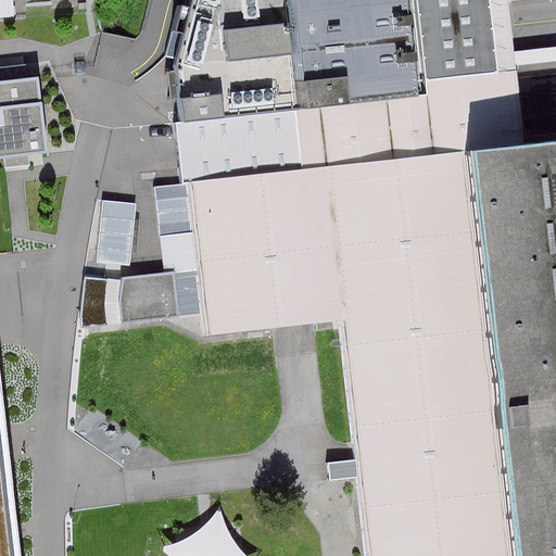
[(0,0),(0,19),(15,19),(13,0),(0,0)]
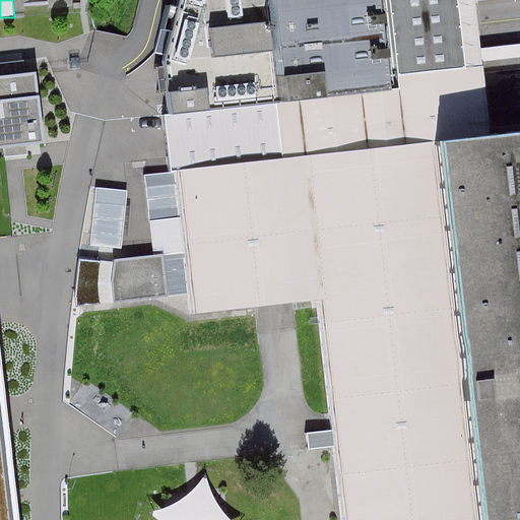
[(164,115),(171,172),(143,175),(152,256),(115,260),(114,264),(81,260),(77,291),(78,307),(191,295),(193,315),(319,301),(334,432),(308,435),(310,450),(335,447),(343,519),(519,519),(519,133),(491,137),(474,0),(181,0),(165,64),(171,114),(164,115)]
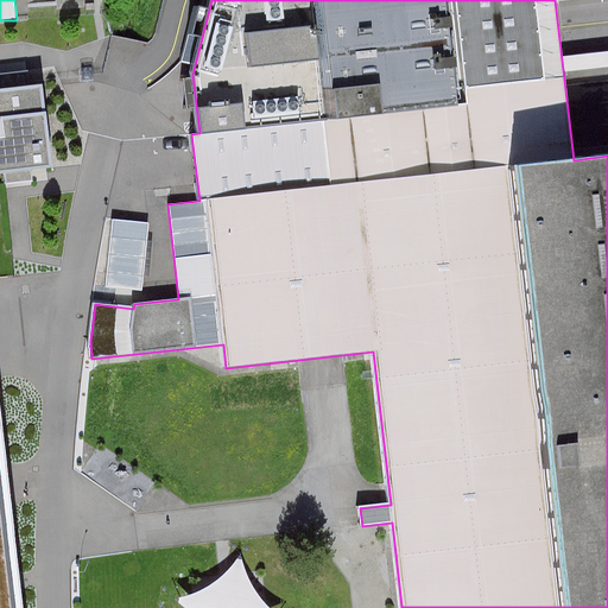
[(0,89),(0,175),(4,175),(5,184),(32,182),(31,171),(52,169),(43,84),(0,89)]
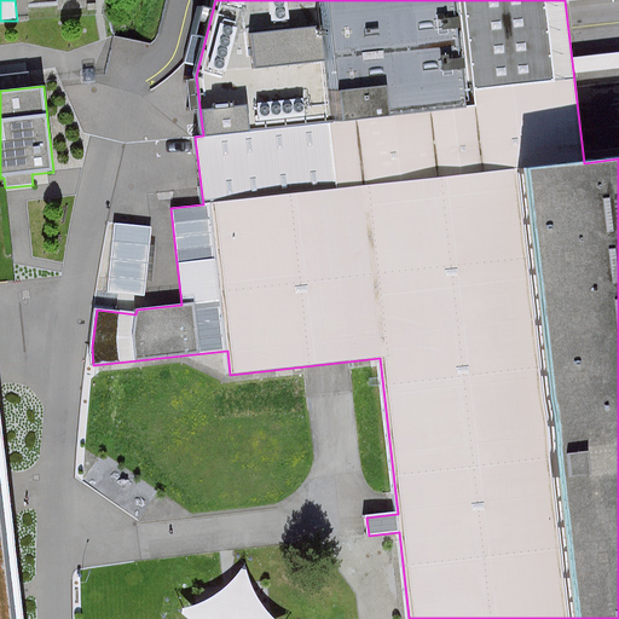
[(152,229),(115,224),(108,294),(145,298),(152,229)]
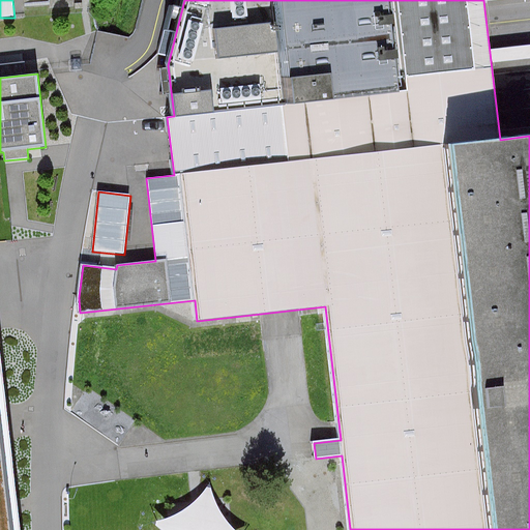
[(0,529),(13,529),(0,408),(0,529)]
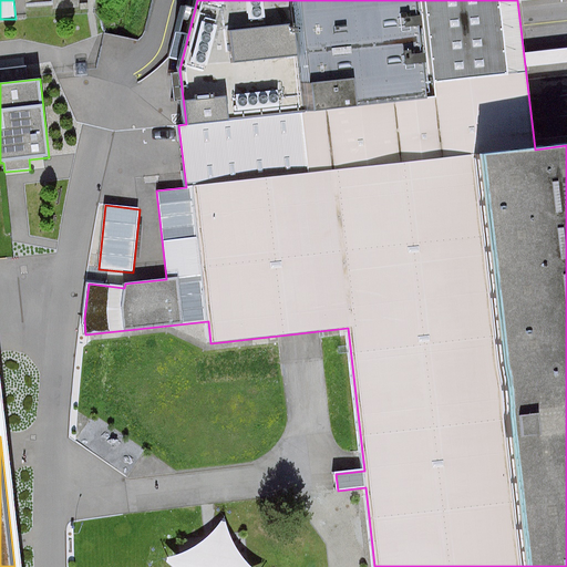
[(226,522),(222,522),(218,527),(208,537),(194,548),(178,555),(168,557),(167,563),(172,566),(250,566),(241,556),(232,538),(226,522)]
